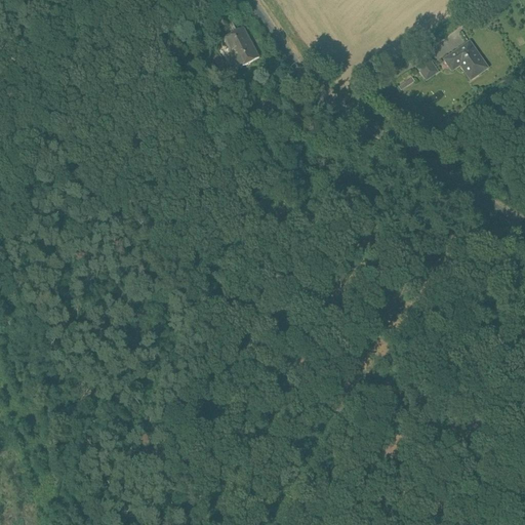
[(243,27),(237,30),(233,23),(227,26),(230,34),(224,37),(229,47),(240,67),(259,56),(249,38),(243,27)]
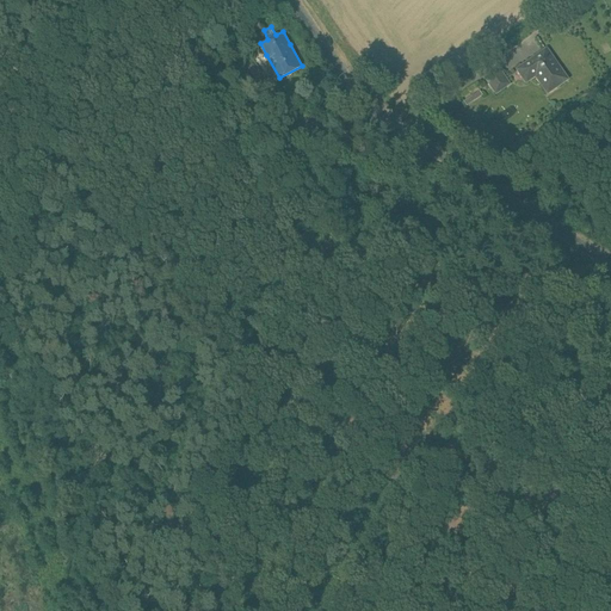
[(260,43),(246,51),(252,62),(266,55),(260,43)]
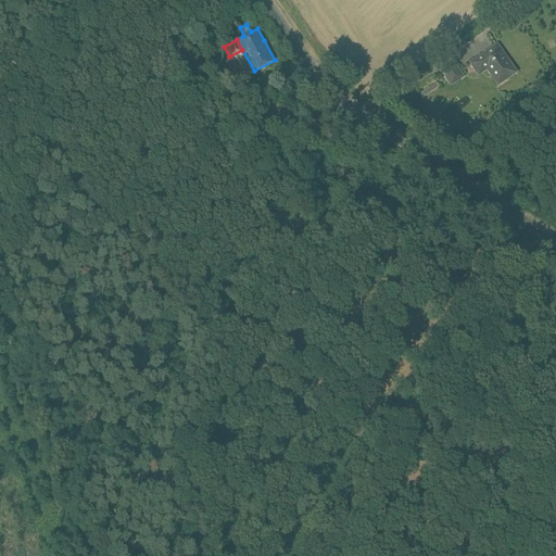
[(497,46),(475,61),(482,72),(488,68),(498,85),(516,73),(497,46)]
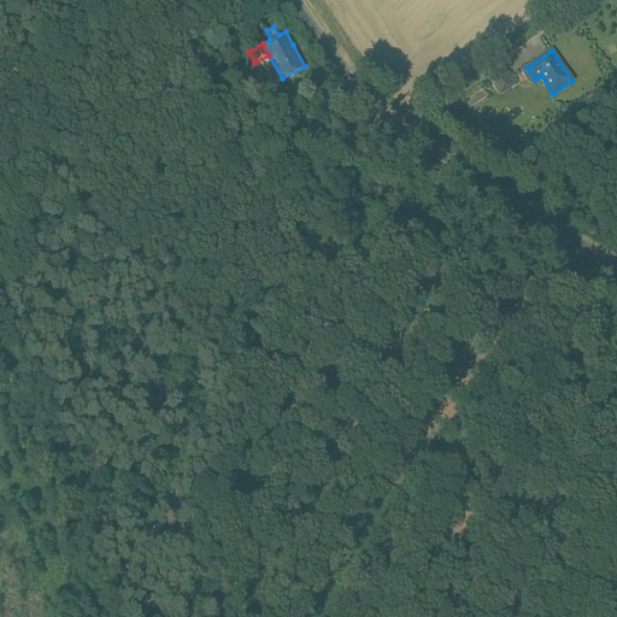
[(248,52),(239,57),(253,86),(264,81),(260,74),(263,72),(259,66),(257,69),(254,63),(248,52)]
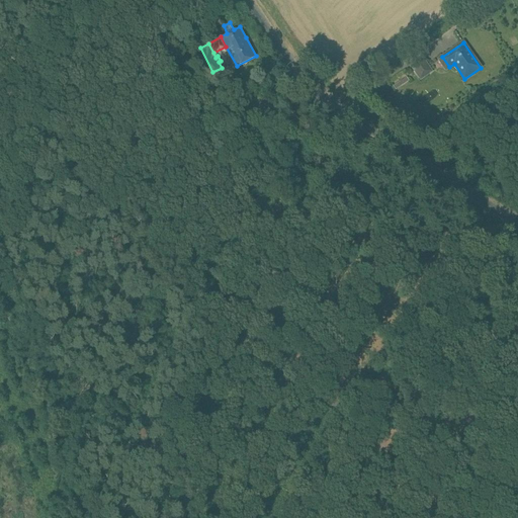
[(424,60),(413,67),(421,79),(431,71),(424,60)]
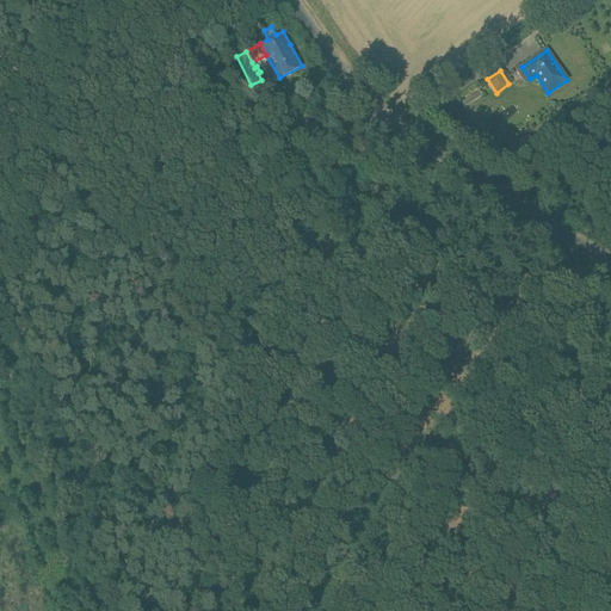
[(261,80),(251,85),(255,92),(253,92),(258,100),(269,94),(261,80)]
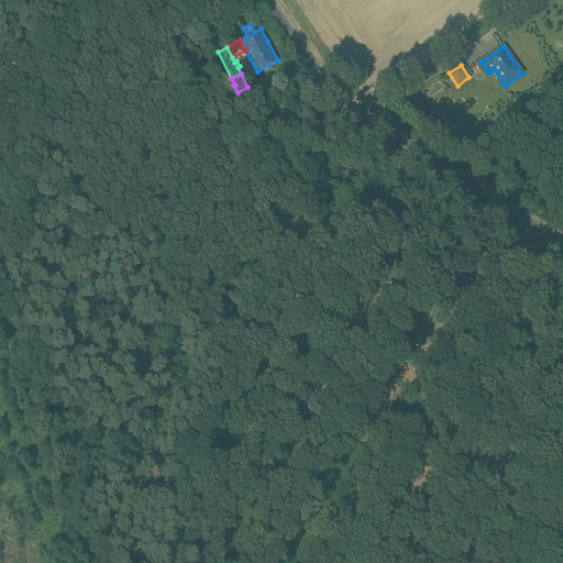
[(443,83),(427,88),(430,96),(445,90),(443,83)]
